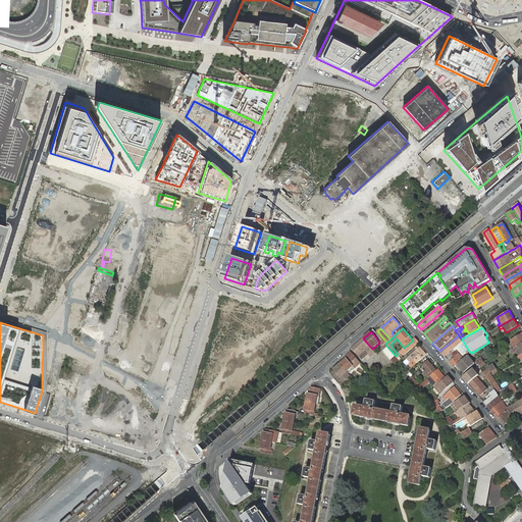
[(521,344),(521,332),(509,342),(511,344),(511,345),(511,346),(513,347),(514,347),(514,349),(521,344)]
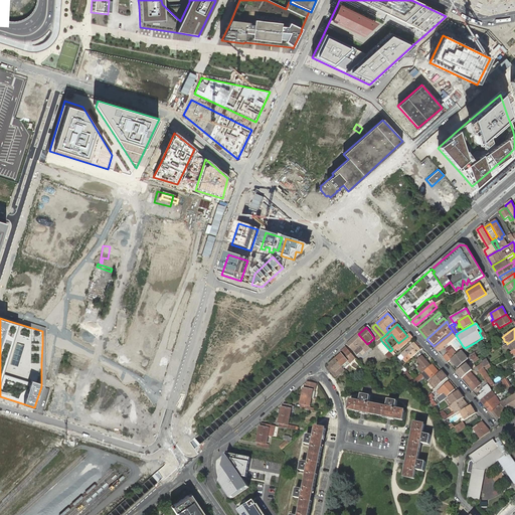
[(372,330),(370,332),(374,338),(376,339),(378,337),(380,339),(381,338),(379,335),(378,336),(372,330)]
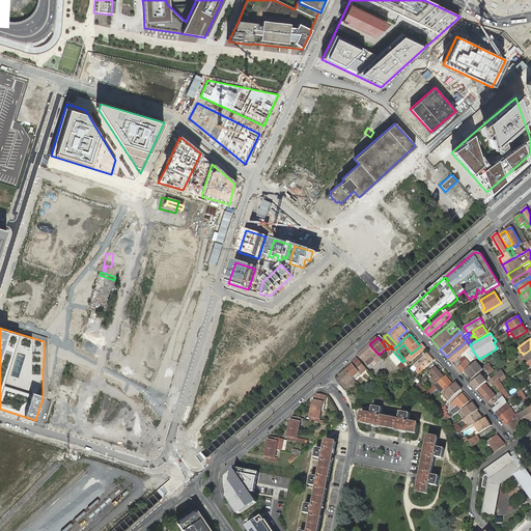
[(457,348),(447,357),(452,363),(470,347),(466,341),(465,342),(462,345),(457,348)]
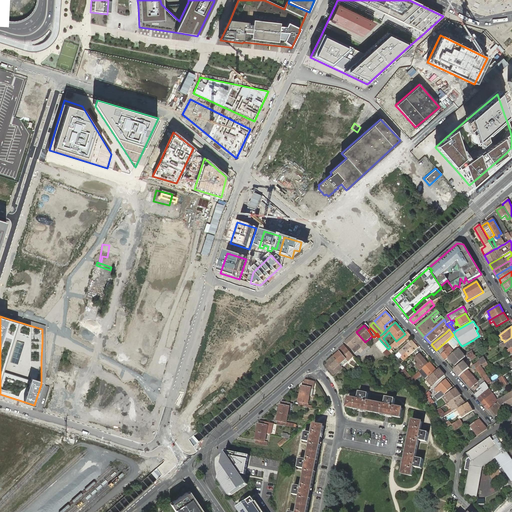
[(365,342),(356,332),(345,341),(355,353),(361,347),(364,350),(369,346),(368,346),(365,342)]
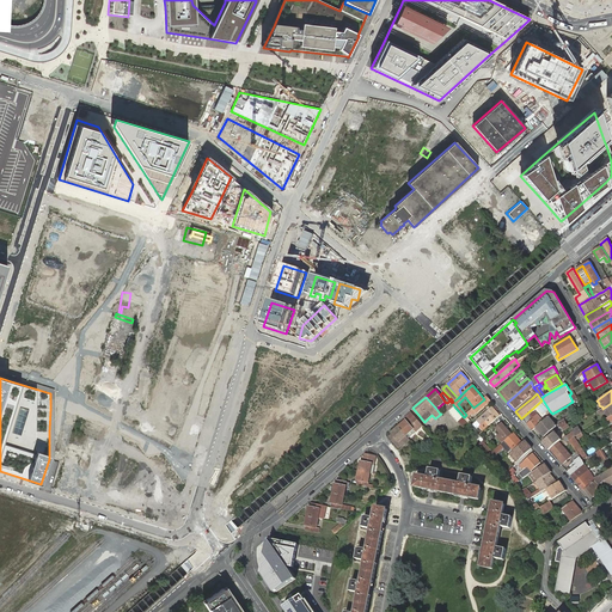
[(467,422),(470,423),(472,421),(469,417),(472,414),(475,416),(490,402),(487,397),(484,399),(473,408),(466,415),(464,417),(467,422)]
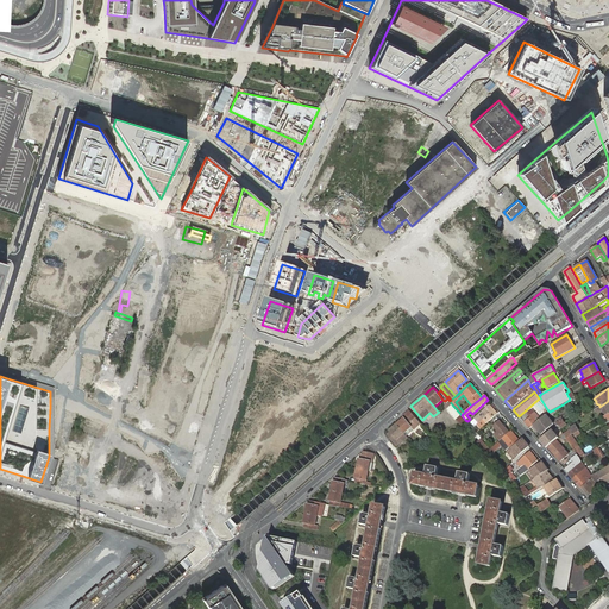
[(460,424),(465,420),(462,415),(452,405),(450,401),(447,403),(445,406),(447,409),(457,419),(460,424)]
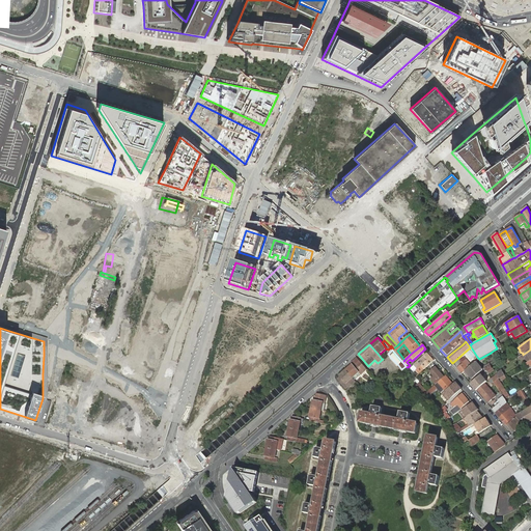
[(497,352),(495,350),(491,353),(479,359),(479,360),(481,363),(495,355),(494,354),(497,352)]
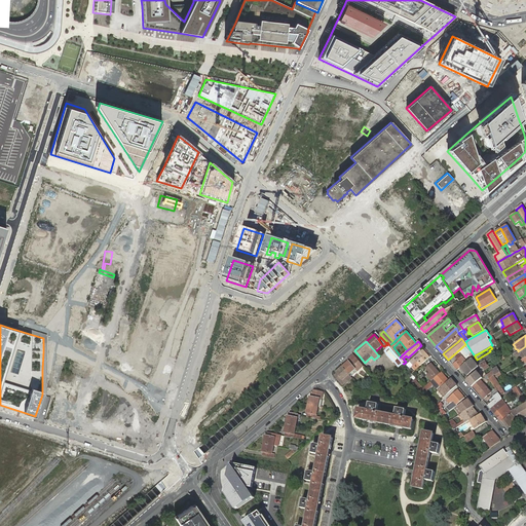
[(525,357),(525,346),(518,351),(514,353),(514,355),(516,354),(517,355),(520,353),(523,359),(525,357)]
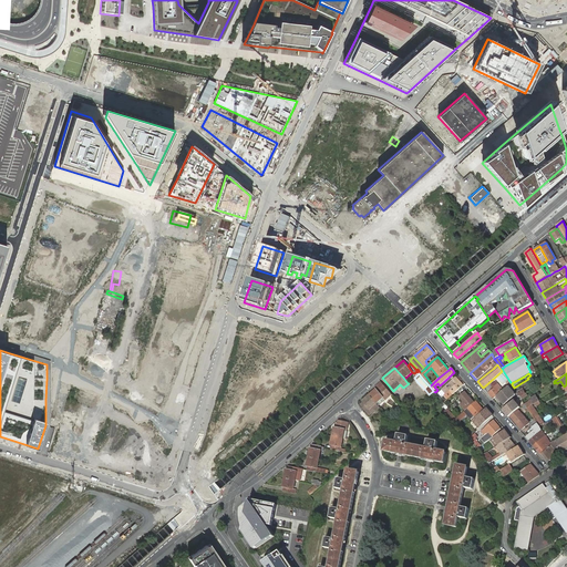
[(452,395),(463,385),(460,382),(456,378),(452,381),(443,390),(446,394),(444,395),(447,399),(452,395)]
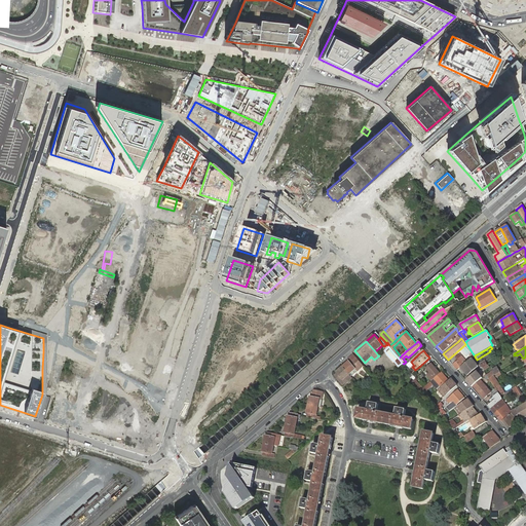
[(467,362),(460,353),(455,358),(458,361),(459,360),(463,365),(467,362)]
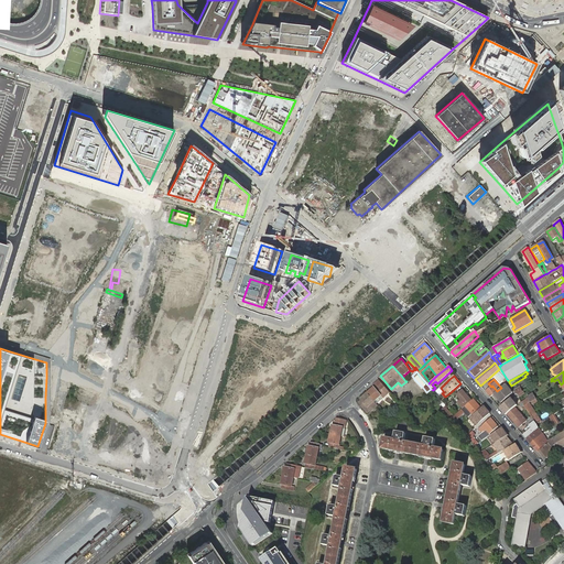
[(390,392),(381,383),(379,380),(372,386),(376,389),(369,394),(375,401),(381,396),(383,398),(390,392)]
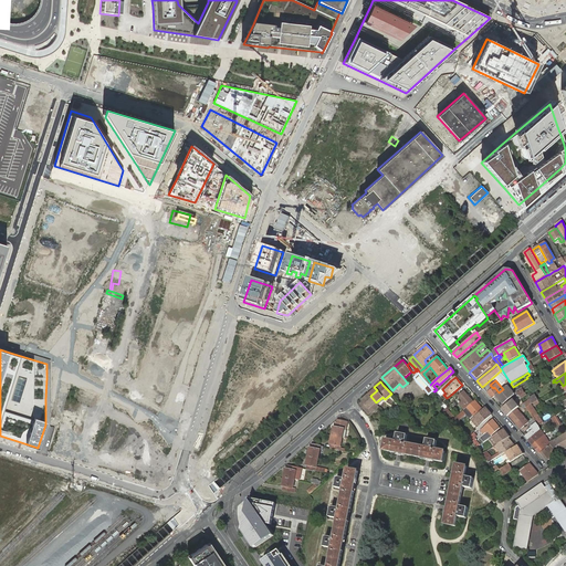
[(503,389),(499,392),(496,396),(503,404),(515,394),(507,386),(503,389)]
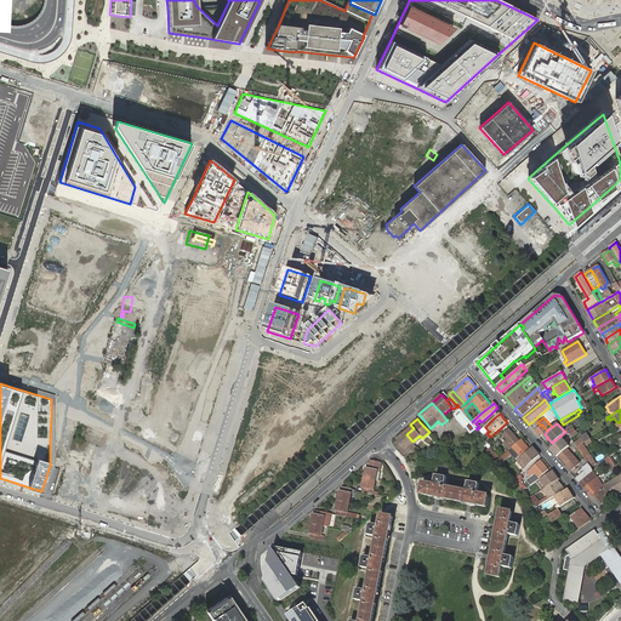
[(541,426),(535,431),(540,437),(545,434),(547,431),(542,425),(541,426)]
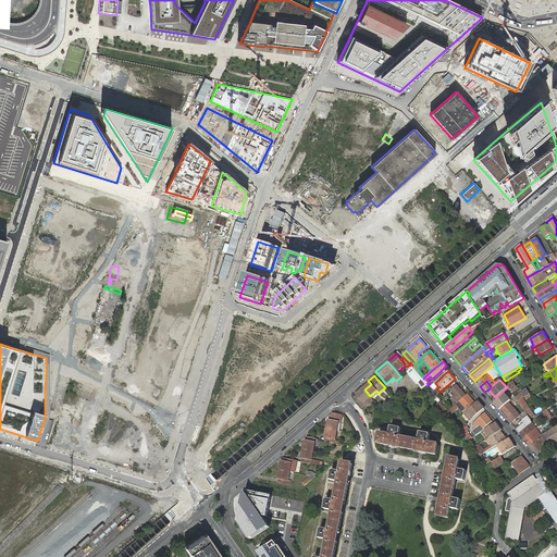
[(508,385),(512,393),(518,390),(514,382),(508,385)]
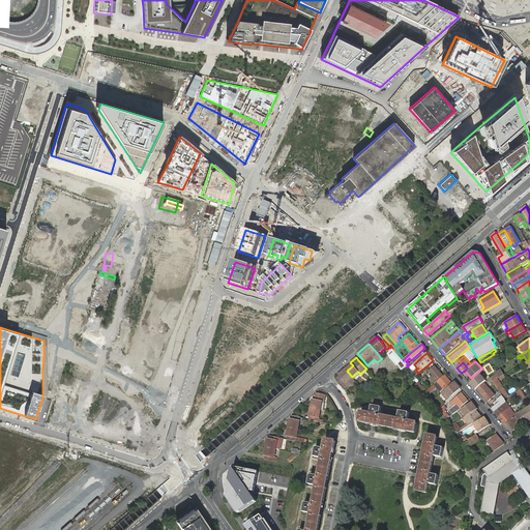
[(431,378),(435,384),(443,377),(435,366),(430,371),(434,376),(431,378)]
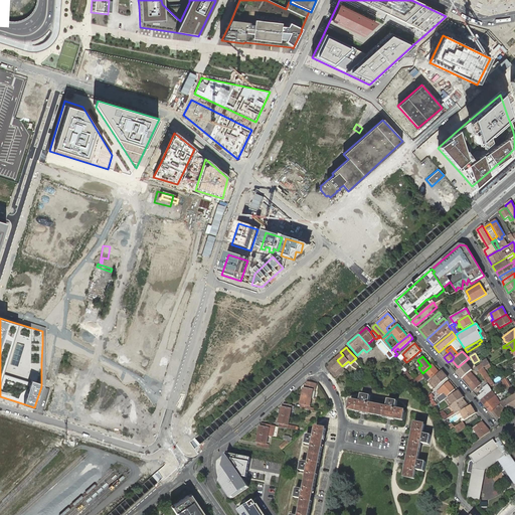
[(481,364),(477,367),(479,370),(483,368),(485,366),(490,364),(487,359),(482,362),(483,363),(481,364)]
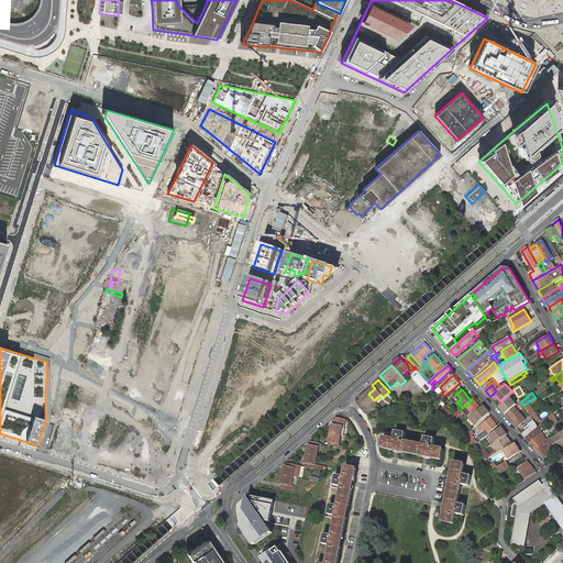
[(377,405),(374,400),(368,394),(362,400),(362,401),(360,404),(366,411),(370,409),(371,410),(377,405)]
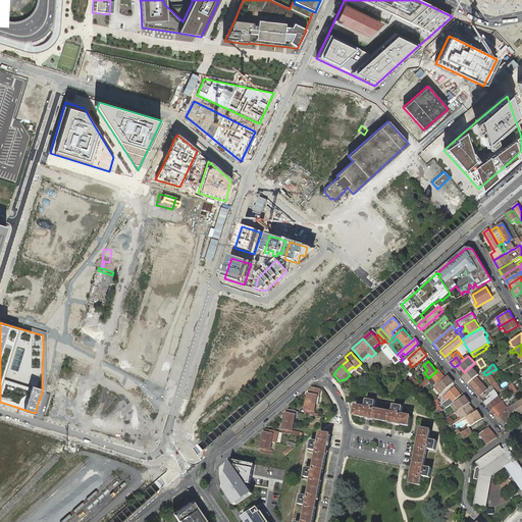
[(473,368),(463,377),(468,384),(479,375),(473,368)]
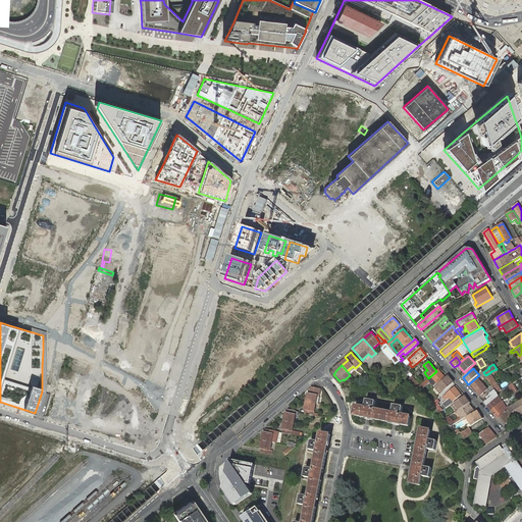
[(445,377),(438,370),(425,381),(424,381),(421,385),(417,388),(419,392),(430,382),(433,386),(435,385),(445,377)]
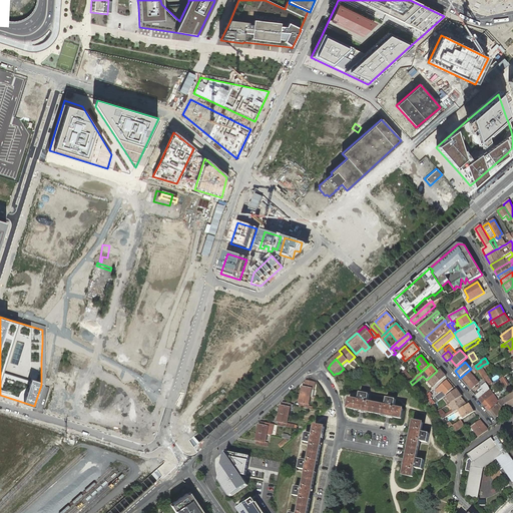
[(486,374),(481,367),(477,369),(482,377),(486,374)]
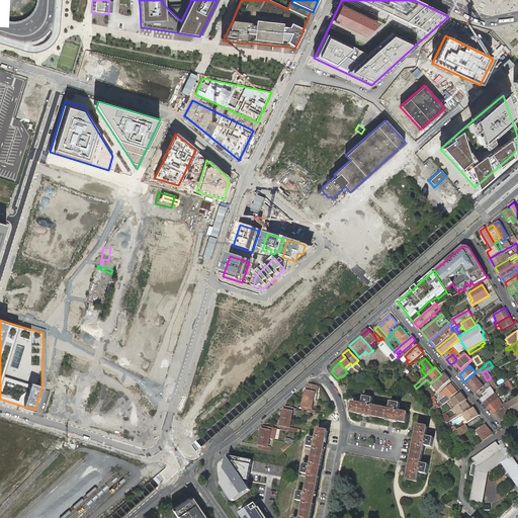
[(409,373),(406,376),(413,385),(416,382),(409,373)]
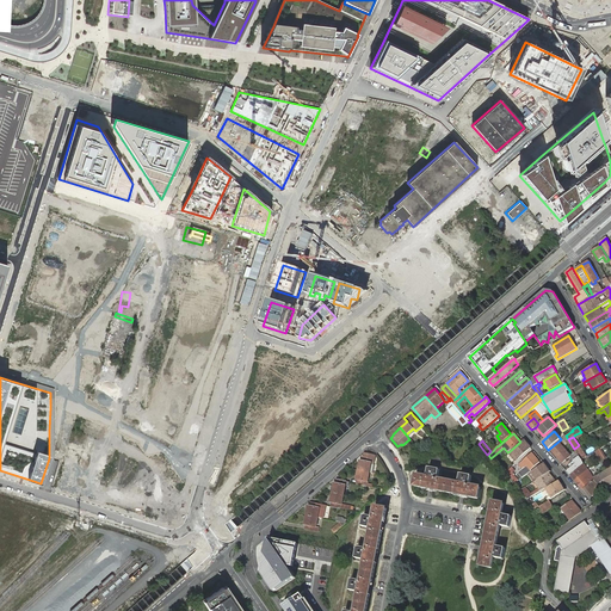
[(524,440),(511,451),(518,460),(531,448),(524,440)]
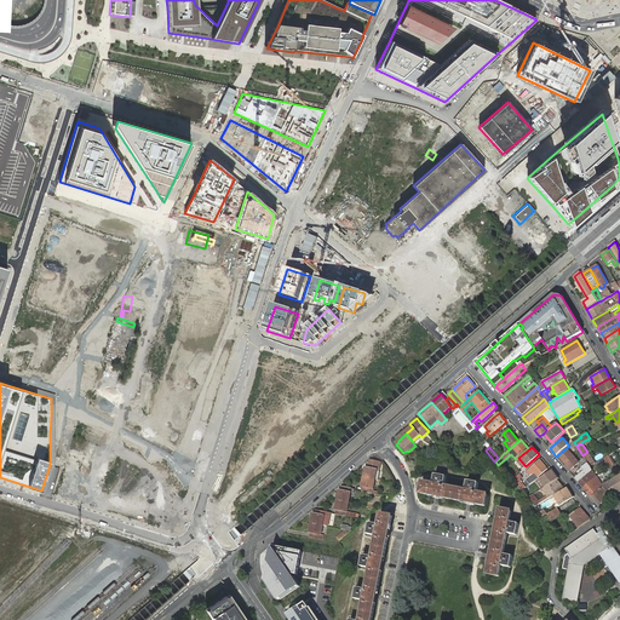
[(567,448),(558,455),(570,470),(579,463),(567,448)]
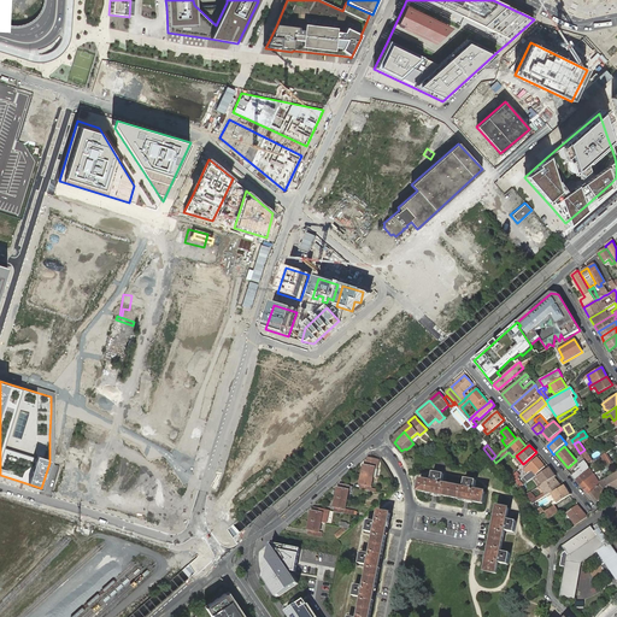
[(582,456),(585,460),(587,464),(592,462),(585,450),(580,453),(582,456)]
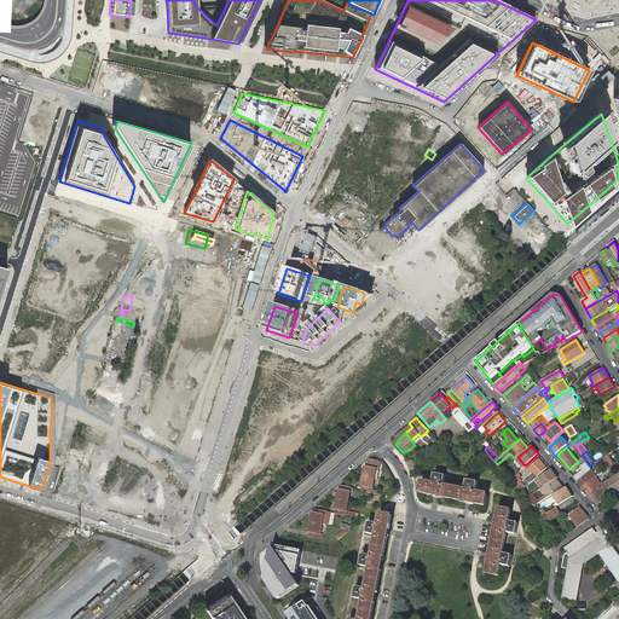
[(608,468),(613,466),(607,455),(602,458),(606,463),(608,468)]
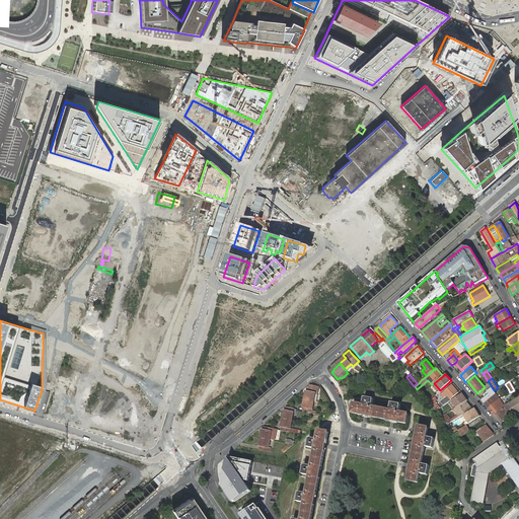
[(438,392),(440,390),(434,383),(432,385),(438,392)]
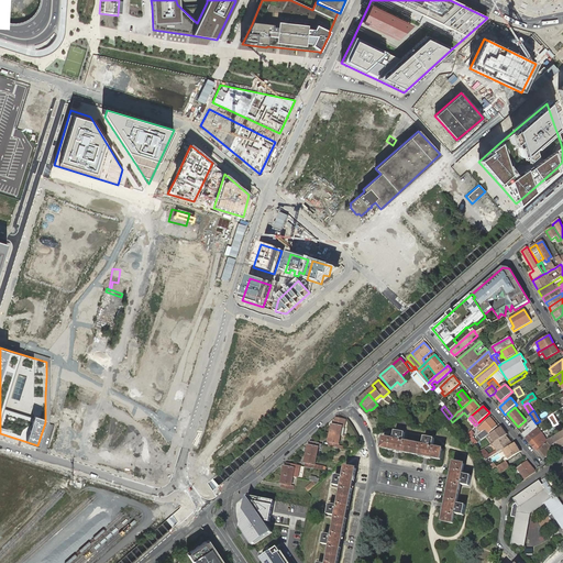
[(331,433),(341,435),(342,428),(344,428),(346,420),(338,418),(338,422),(334,421),(333,424),(332,424),(331,433)]
